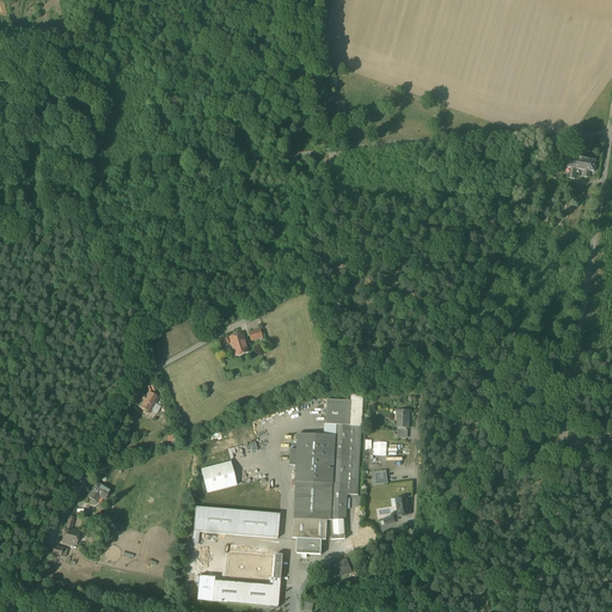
[(342,102),(332,102),(334,116),(343,116),(342,102)]
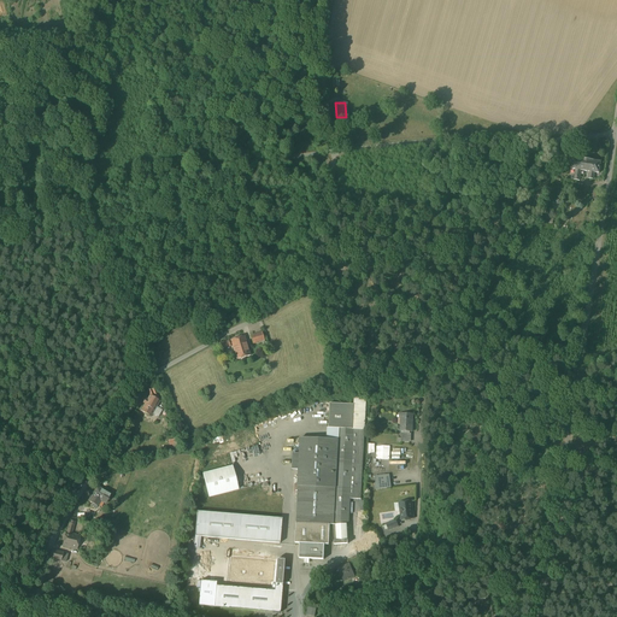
[(262,333),(251,336),(253,344),(264,340),(262,333)]
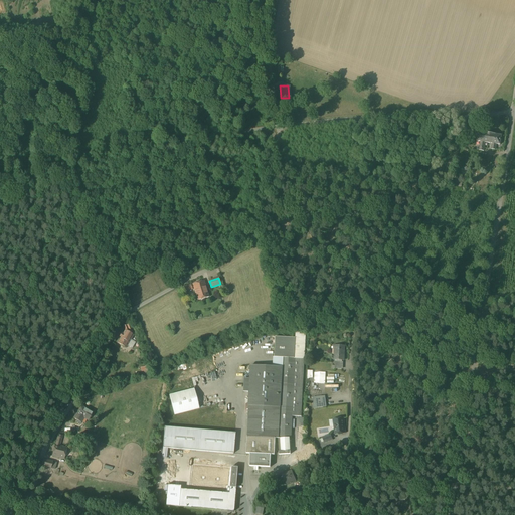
[(204,281),(192,285),(197,301),(209,298),(204,281)]
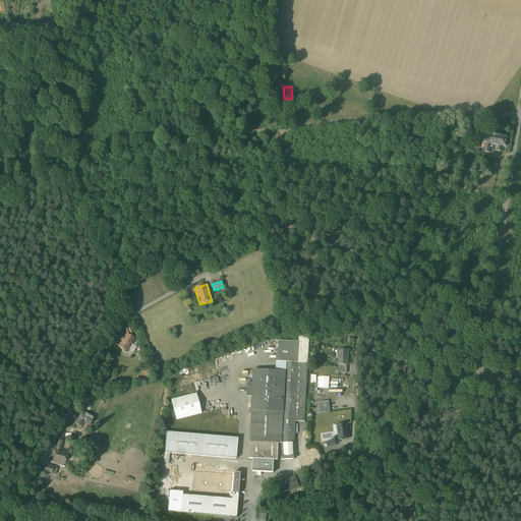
[(131,328),(124,330),(126,335),(131,337),(134,336),(131,328)]
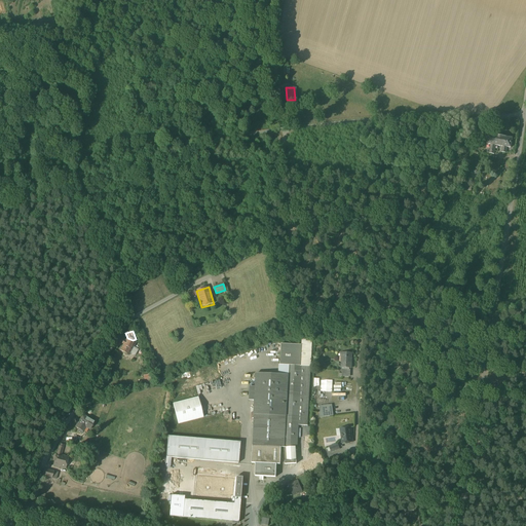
[(127,338),(120,350),(128,355),(136,342),(133,340),(127,338)]
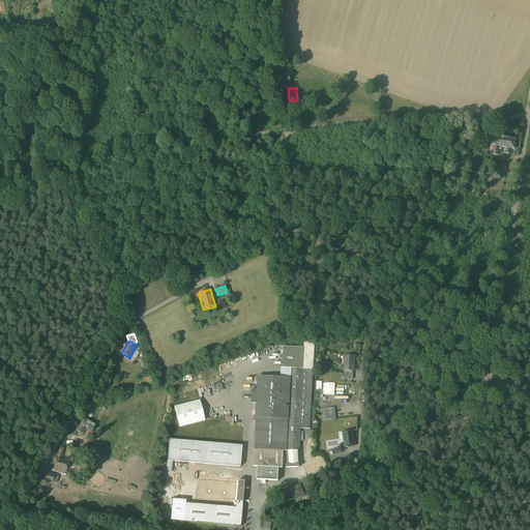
[(282,378),(258,376),(258,390),(252,389),(251,404),(257,404),(255,449),(284,450),(286,450),(299,451),(299,450),(300,429),(310,429),(314,343),(304,343),(304,348),(284,347),(282,378)]
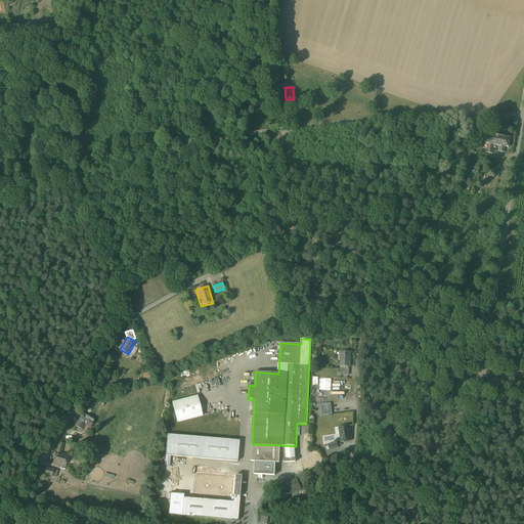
[(350,352),(340,351),(340,352),(341,352),(340,366),(350,366),(350,352)]
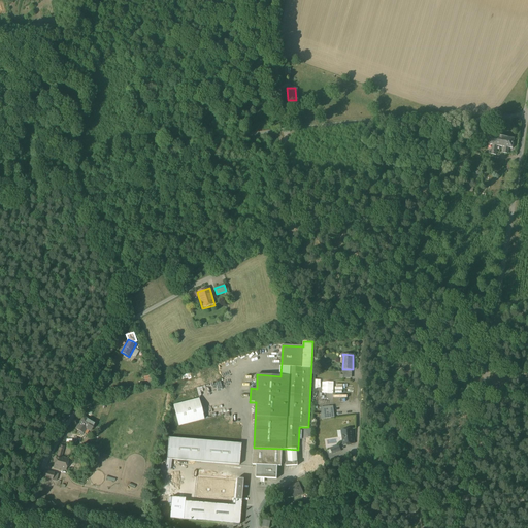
[(333,393),(333,381),(322,381),(322,393),(333,393)]
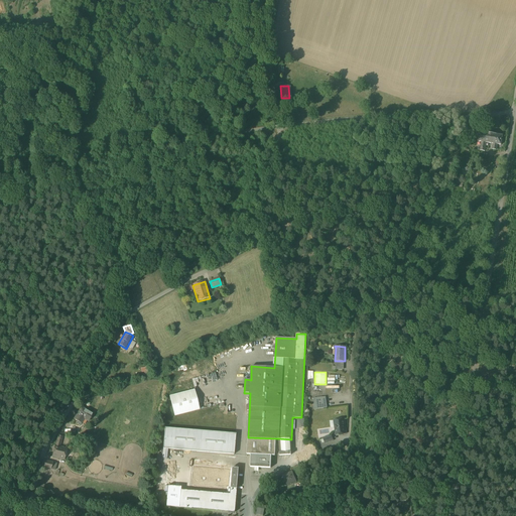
[(216,374),(191,380),(194,390),(169,396),(174,416),(199,410),(200,410),(224,404),(216,374)]
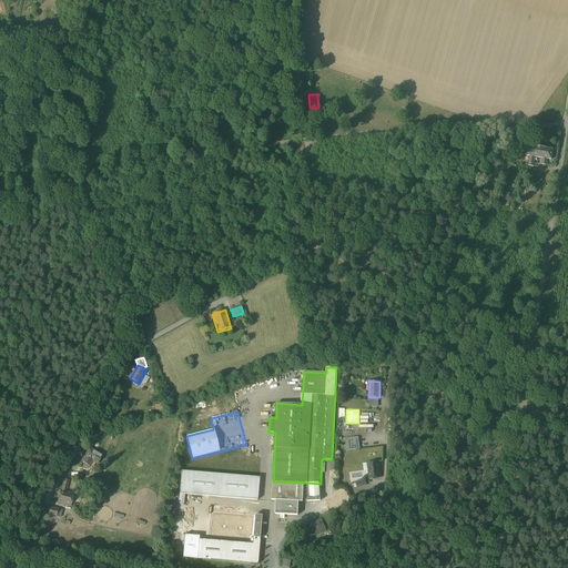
[(102,456),(90,448),(82,462),(90,466),(93,460),(99,463),(102,456)]
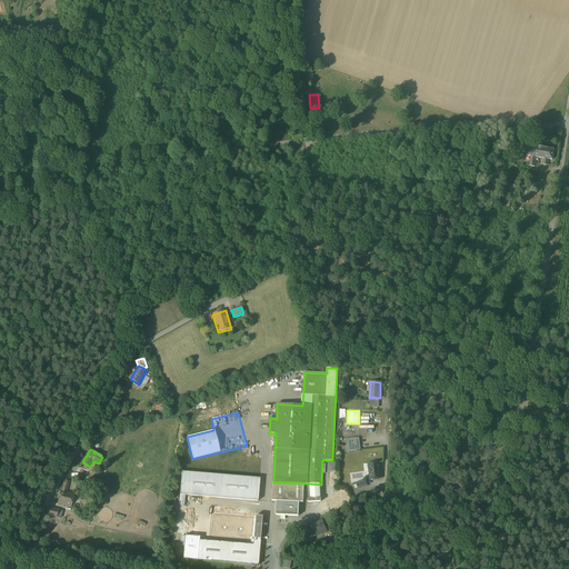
[(379,463),(369,465),(371,479),(378,478),(378,480),(380,479),(380,478),(381,478),(379,463)]
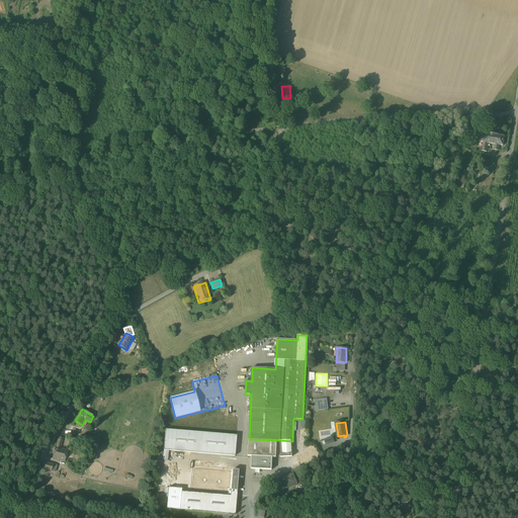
[(237,436),(165,430),(164,450),(235,456),(237,436)]
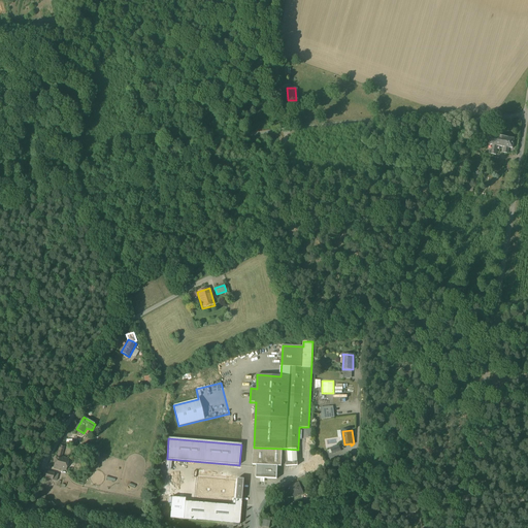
[(283,449),(254,448),(253,465),(257,465),(257,464),(277,466),(282,466),(283,449)]
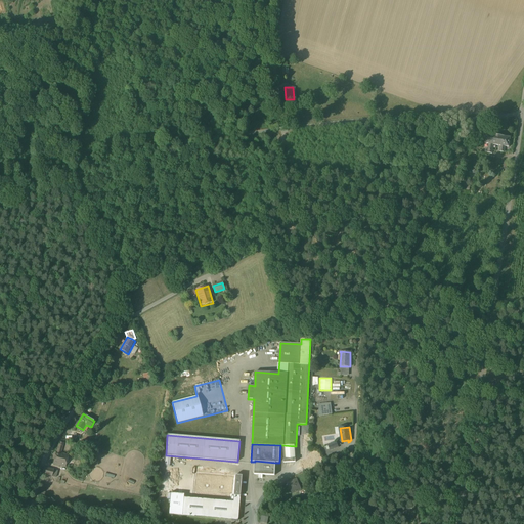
[(296,446),(282,445),(284,461),(295,462),(296,446)]
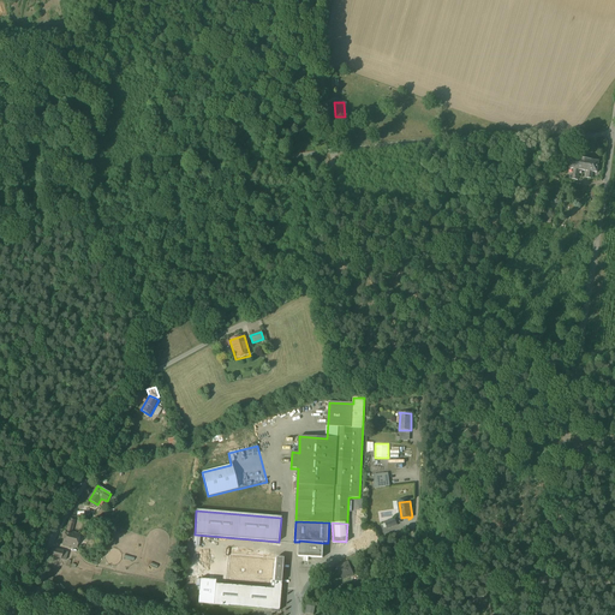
[(71,532),(66,531),(63,543),(76,548),(79,535),(71,532)]
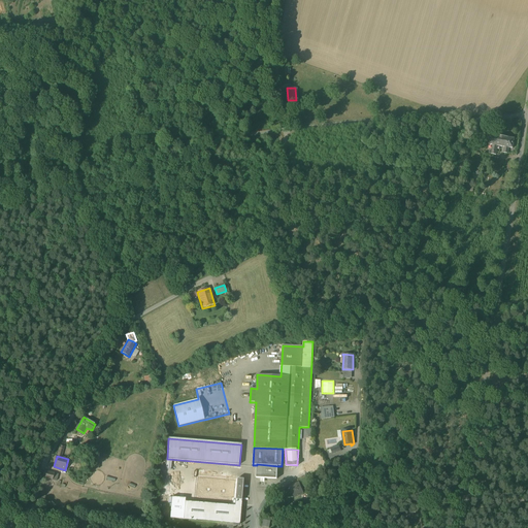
[(277,466),(257,464),(257,465),(256,477),(276,479),(277,466)]
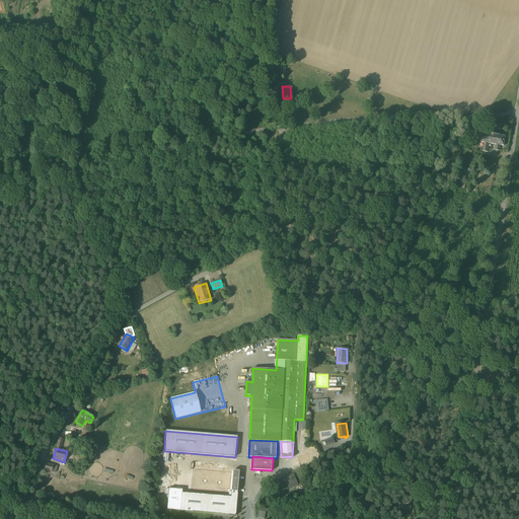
[(53,465),(44,463),(42,469),(52,471),(53,465)]
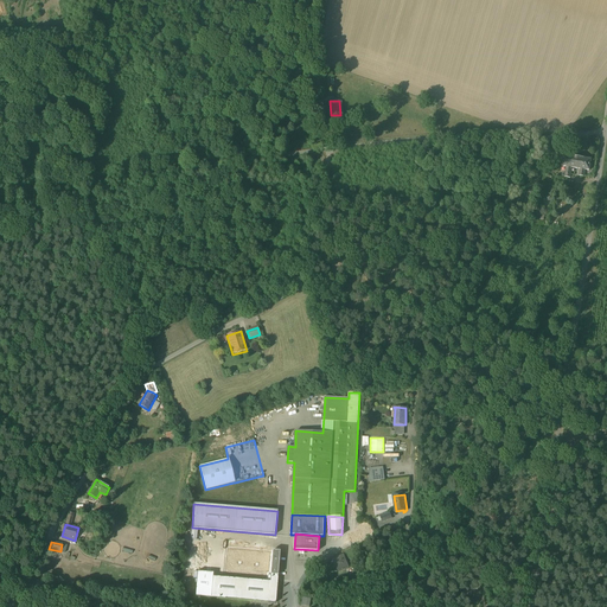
[(229,548),(227,548),(225,570),(242,573),(244,549),(235,548),(229,548)]
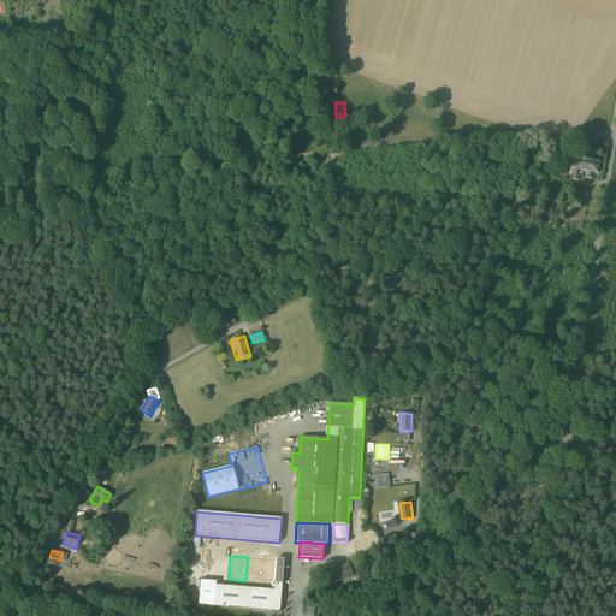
[(284,561),(248,557),(246,581),(267,582),(282,584),(284,561)]
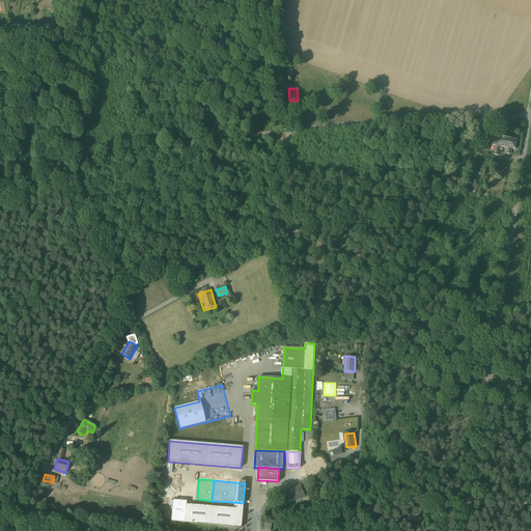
[(301,485),(290,491),(292,495),(296,500),(305,496),(301,485)]
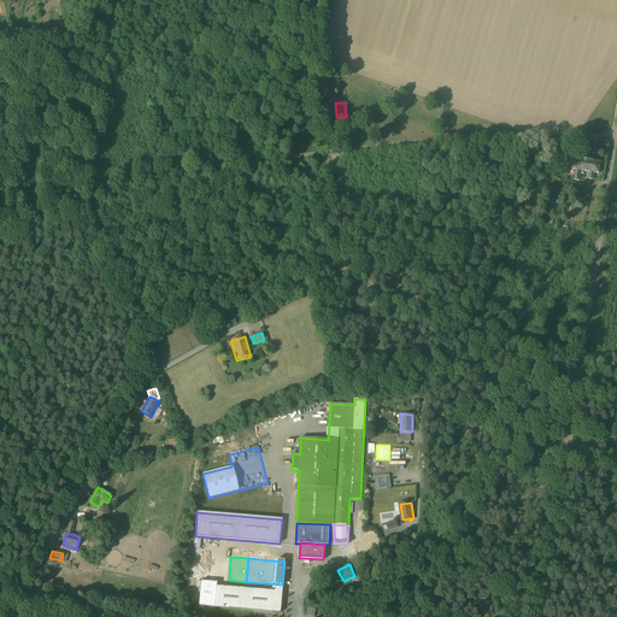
[(282,585),(268,583),(266,592),(217,588),(216,607),(256,611),(280,612),(282,585)]
